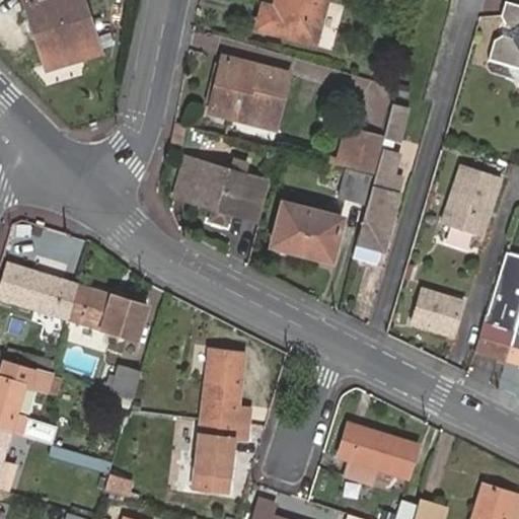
[(19,0),(35,54),(90,40),(80,0),(19,0)]
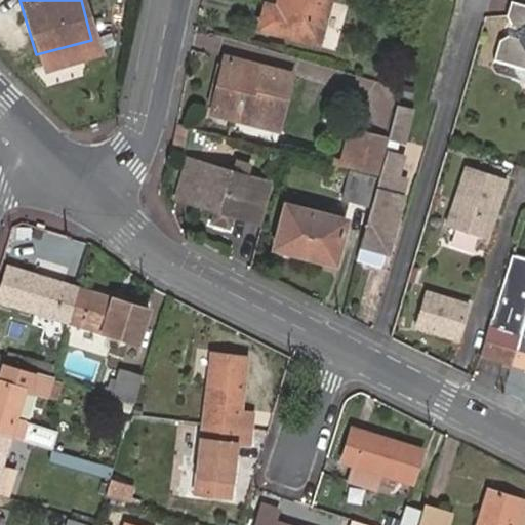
[(281,0),(280,6),(271,2),(266,21),(320,37),(331,0),(281,0)]
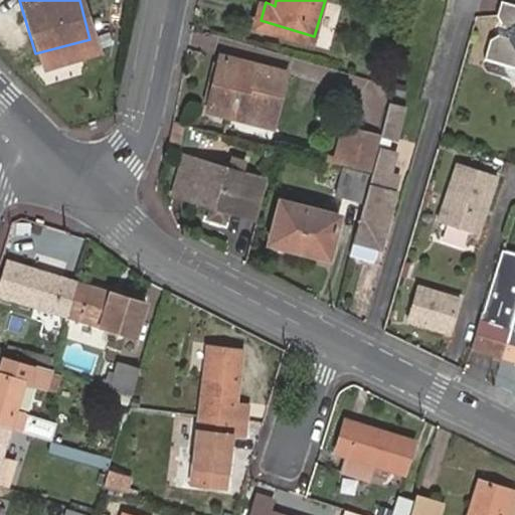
[(498,31),(490,38),(484,57),(514,66),(514,2),(504,0),(499,0),(496,14),(501,22),(514,25),(514,29),(513,36),(498,31)]
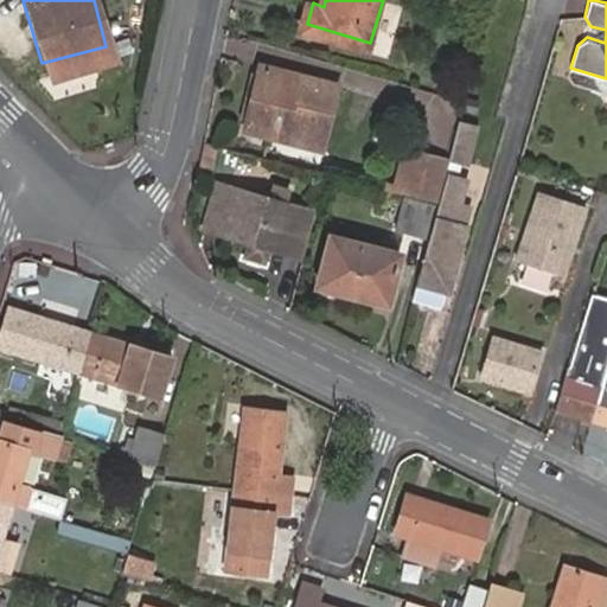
[(266,72),(257,95),(279,102),(287,78),(266,72)]
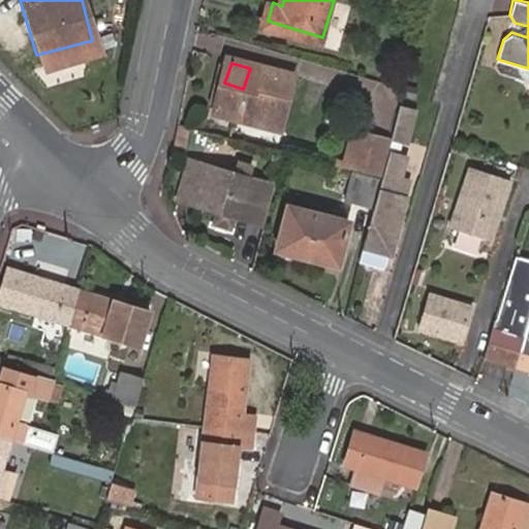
[(243,89),(224,83),(215,113),(268,130),(284,80),(250,68),(243,89)]
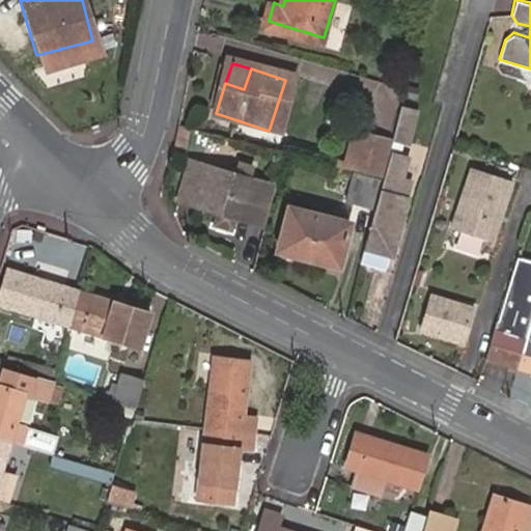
[(399,104),(392,137),(412,141),(419,108),(399,104)]
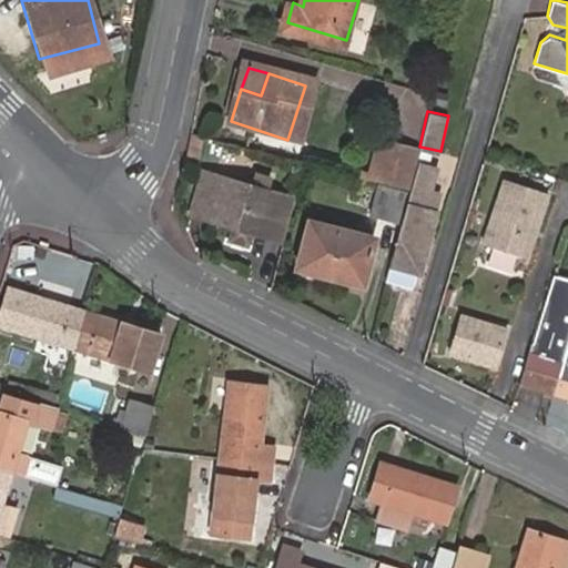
[(381,180),(391,182),(401,145),(391,143),(381,180)]
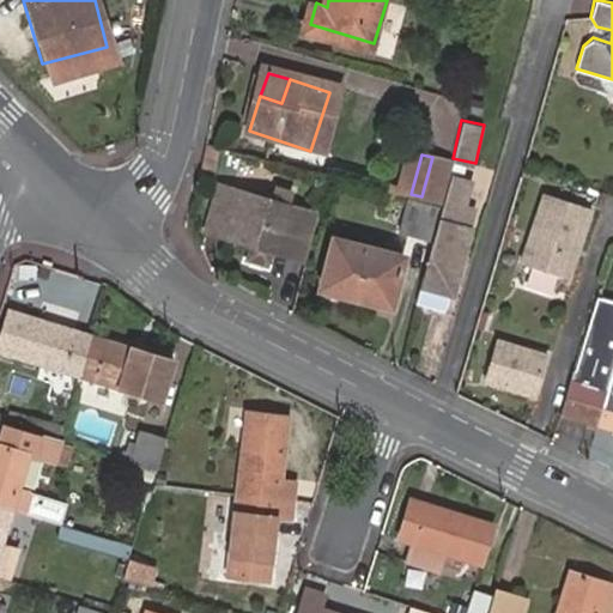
[(444,202),(449,184),(455,162),(432,157),(422,196),(444,202)]
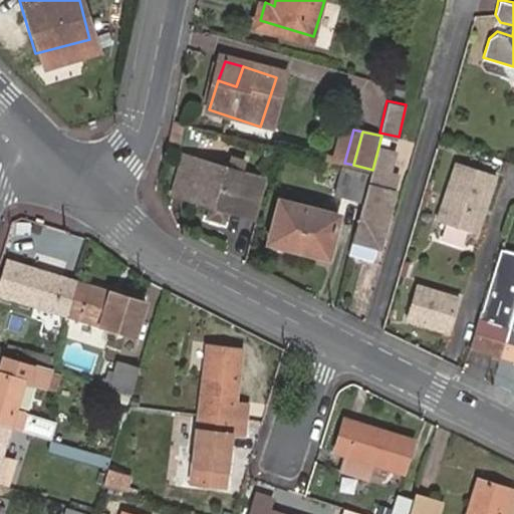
[(380,246),(396,192),(388,191),(391,178),(382,176),(388,159),(376,155),(372,170),(363,204),(354,239),(364,243),(380,246)]
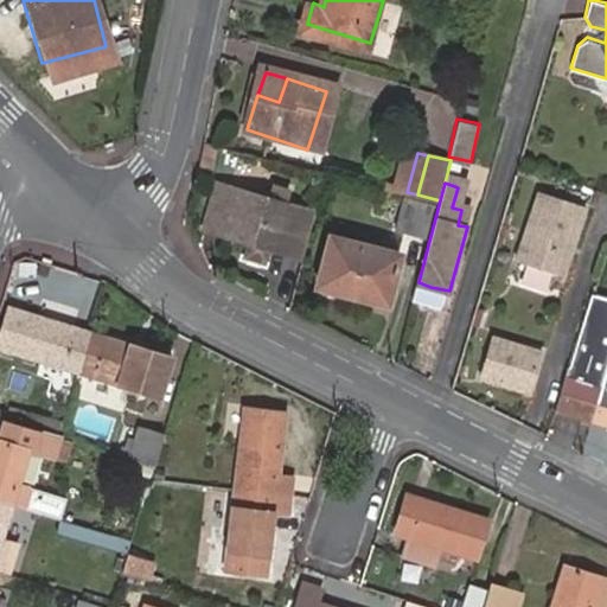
[(247,243),(266,251),(269,253),(286,206),(224,185),(209,229),(247,243)]
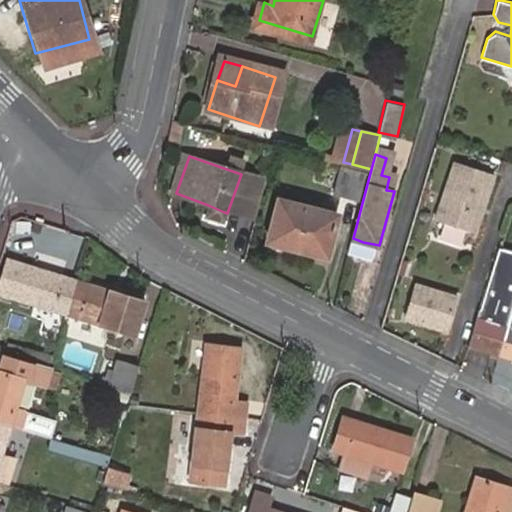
[(490,171),(452,159),(433,218),(472,230),(490,171)]
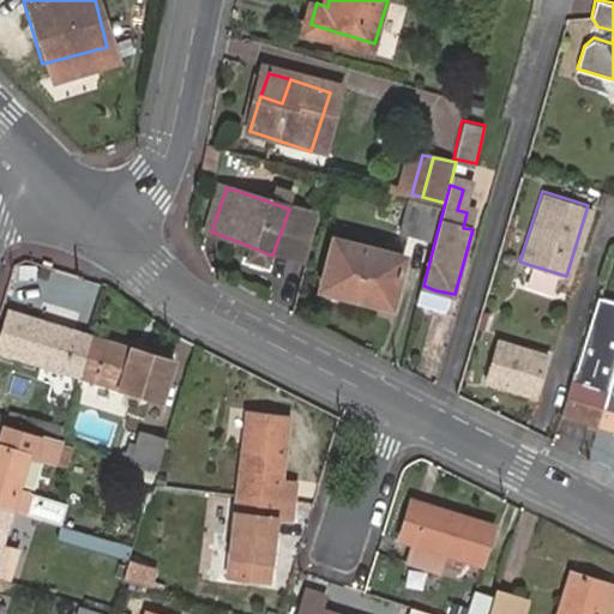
[(411,194),(401,235),(434,244),(445,203),(422,197),(411,194)]
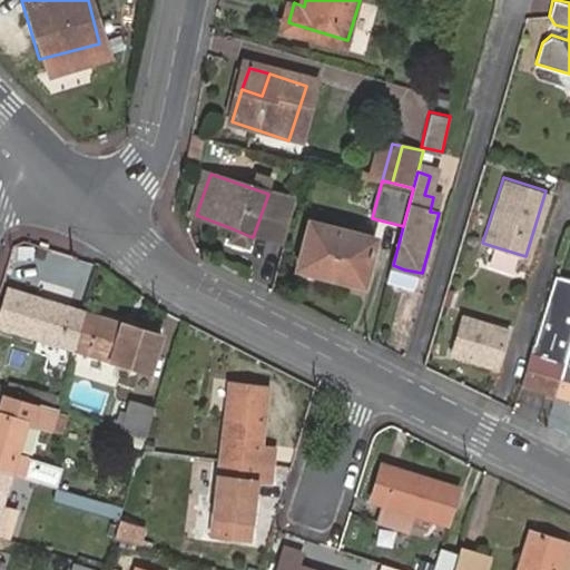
[(286,249),(297,205),(268,194),(253,237),(286,249)]
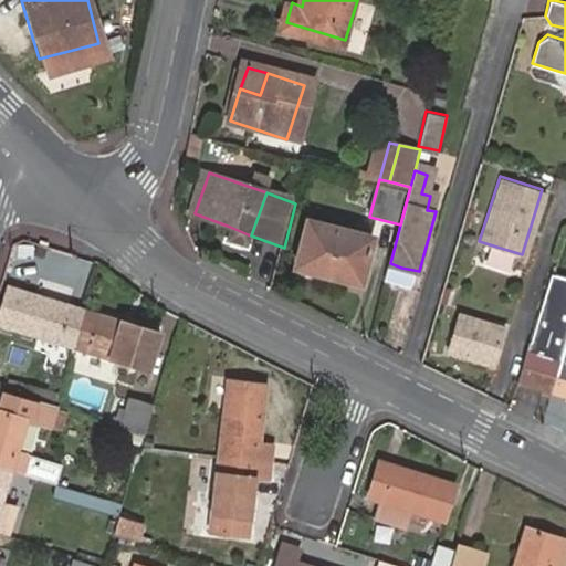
[(308,221),(296,268),(363,285),(375,239),(308,221)]
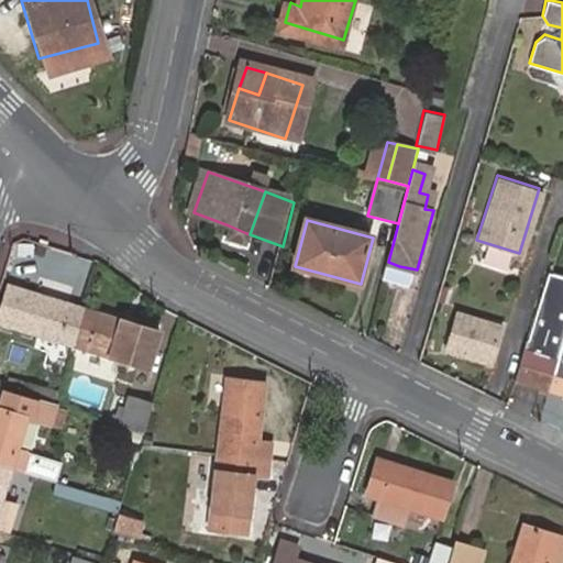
[(242,245),(246,233),(229,225),(224,240),(242,245)]
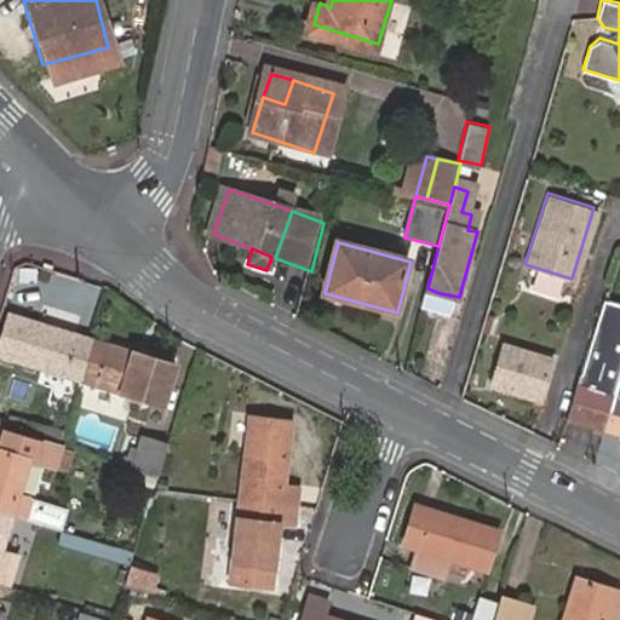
[(438,300),(440,293),(428,288),(424,297),(438,300)]
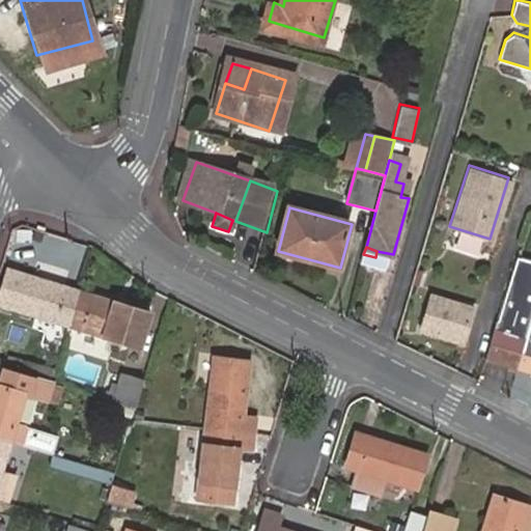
[(485,357),(519,366),(530,324),(530,260),(520,257),(485,357)]
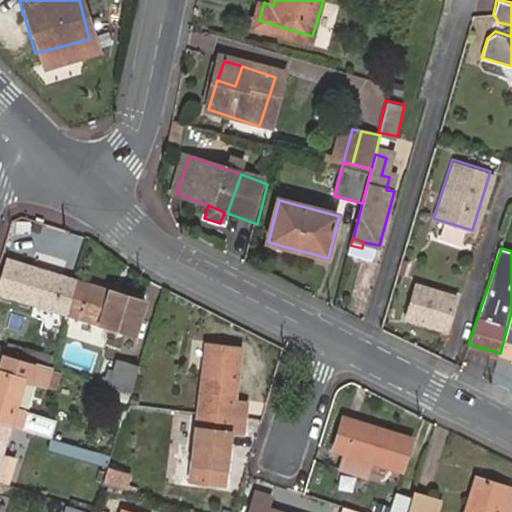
[(0,293),(66,314),(77,281),(7,260),(0,282),(0,293)]
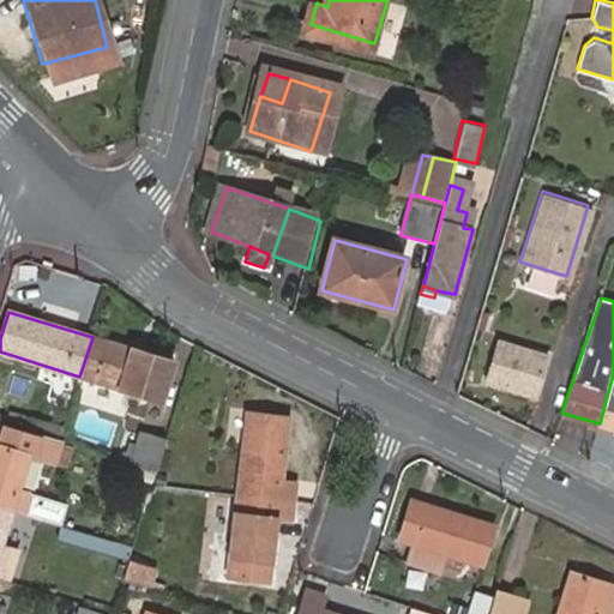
[(173,361),(92,337),(79,377),(161,401),(173,361)]
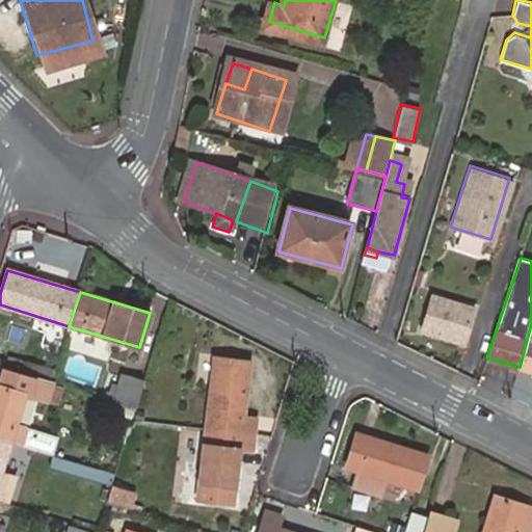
[(464,343),(476,309),(434,294),(423,328),(464,343)]
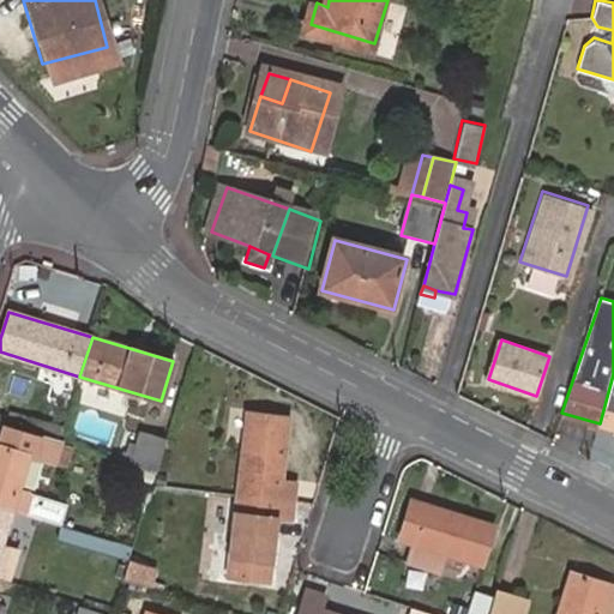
[(613,374),(600,423),(613,428),(613,374)]
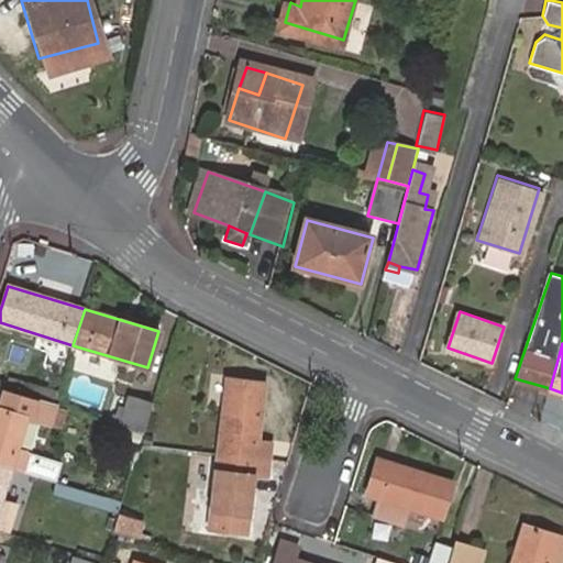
[(219,455),(269,461),(272,442),(256,441),(263,384),(228,379),(219,455)]
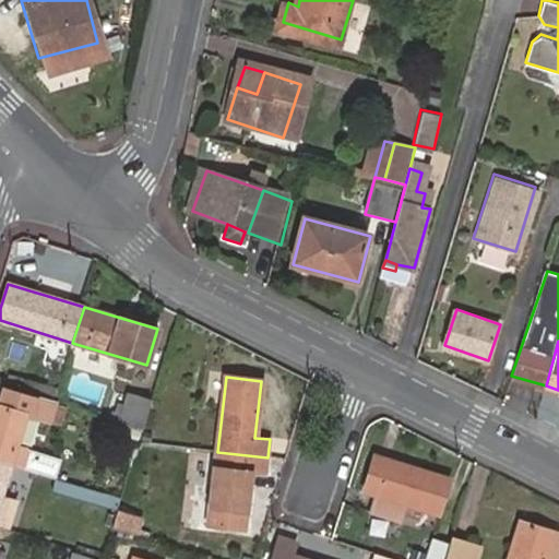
[(0,462),(9,465),(25,415),(54,424),(59,405),(1,387),(0,390),(0,462)]
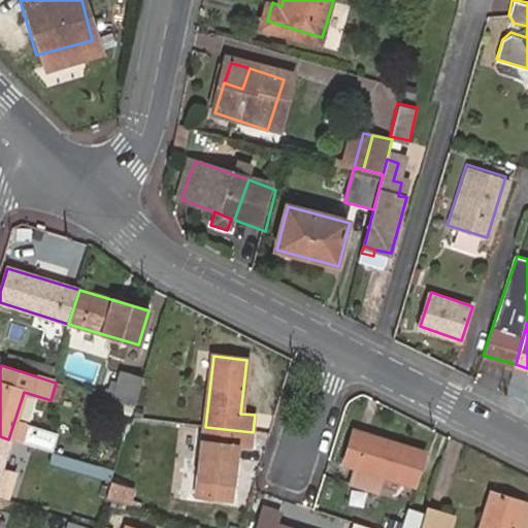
[(119,381),(112,400),(134,407),(142,378),(112,369),(110,377),(119,381)]
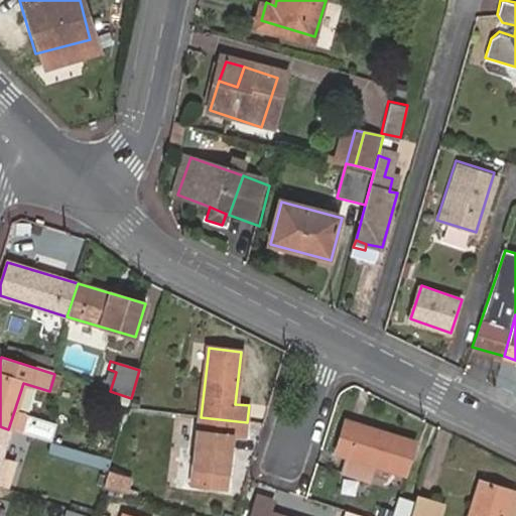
[(20,431),(51,441),(56,422),(26,413),(20,431)]
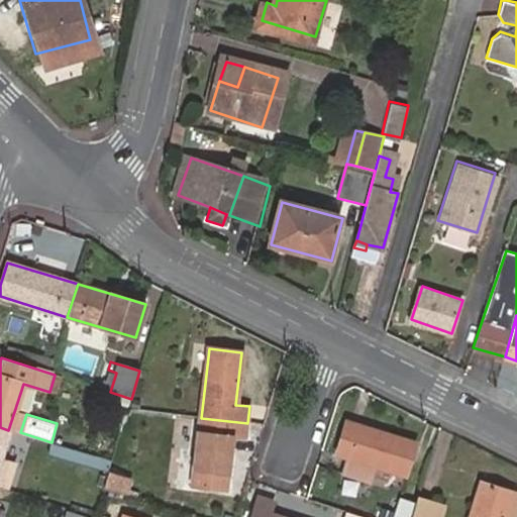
[(245,439),(247,423),(201,418),(193,487),(226,491),(231,438),(245,439)]
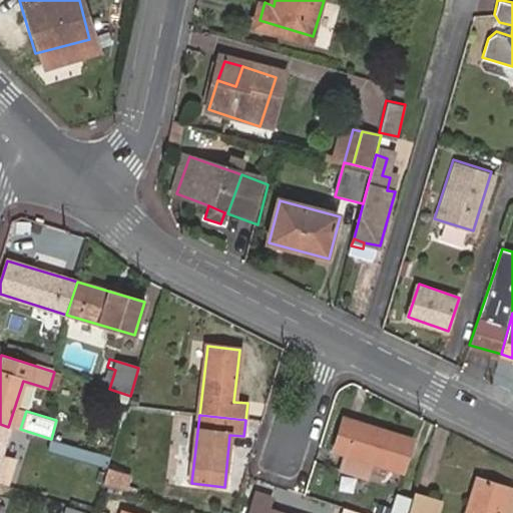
[(344,420),(335,451),(402,472),(412,440),(344,420)]
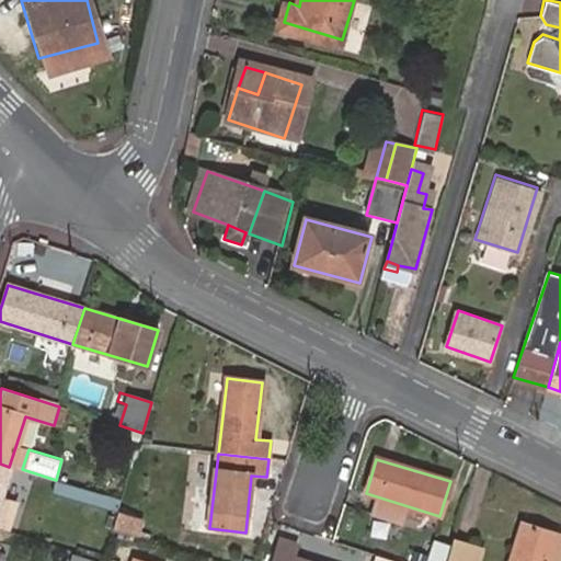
[(22,471),(9,467),(0,464),(0,496),(0,495),(14,500),(22,471)]
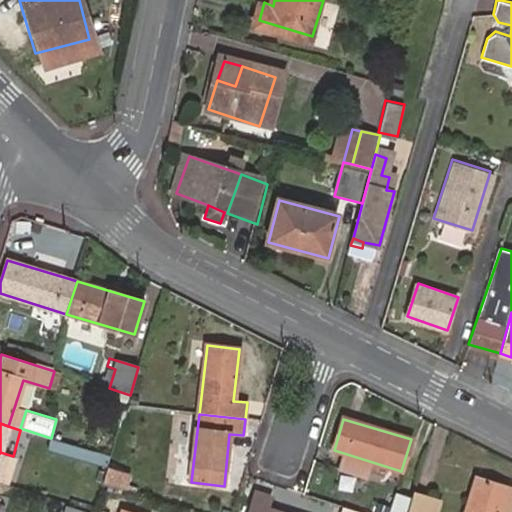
[(0,453),(0,484),(4,486),(13,456),(0,452),(0,453)]
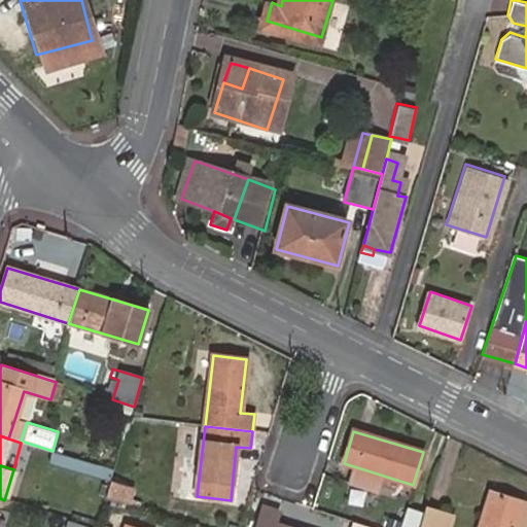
[(105,498),(126,505),(130,490),(110,483),(105,498)]
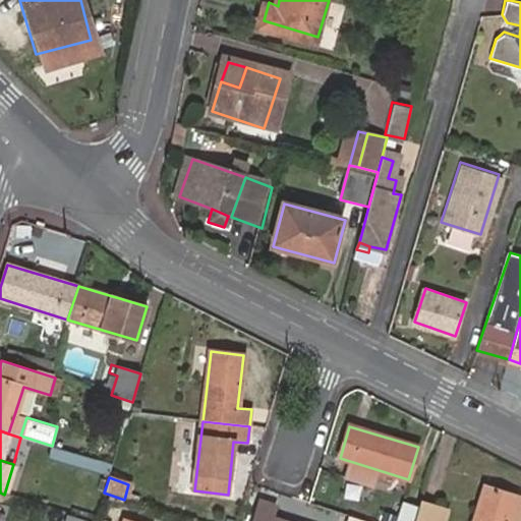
[(474,520),(511,520),(518,499),(484,487),(474,520)]
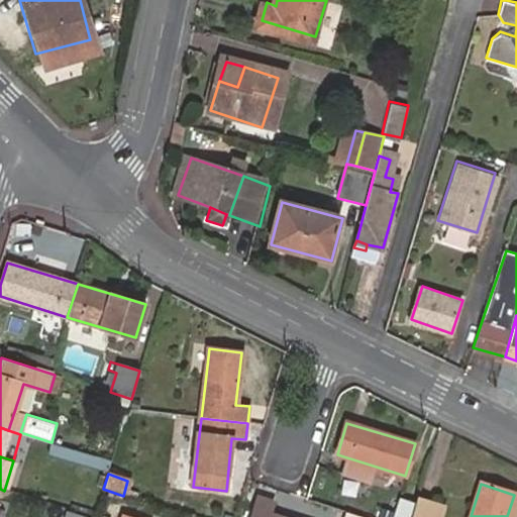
[(259,498),(252,516),(275,516),(271,516),(275,502),(259,498)]
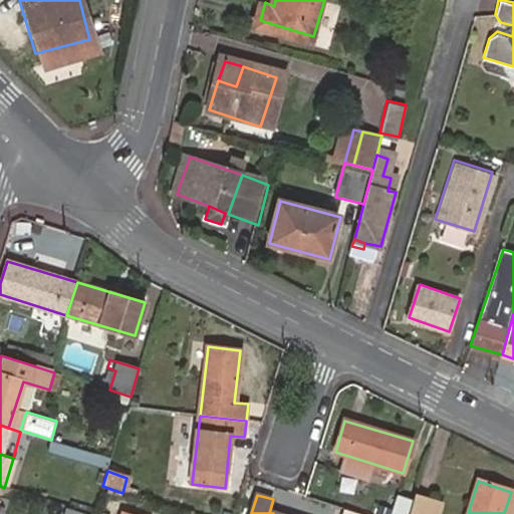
[(431,513),(435,503),(416,496),(415,503),(411,513),(431,513)]
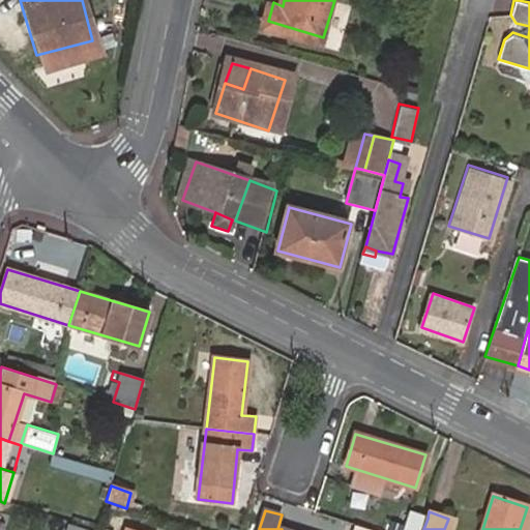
[(410,513),(405,529),(423,529),(428,519),(410,513)]
